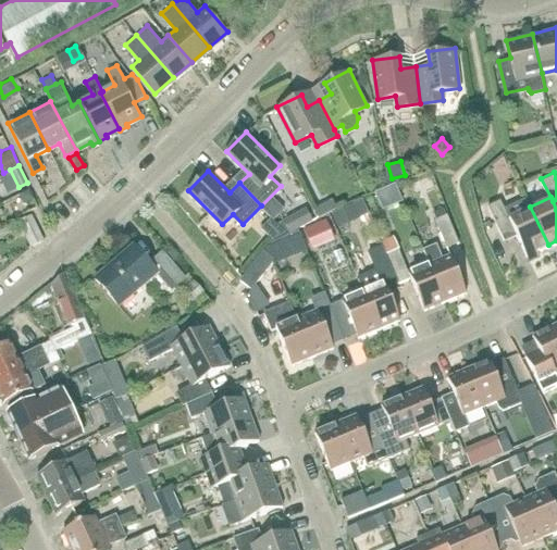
[(35,198),(29,187),(19,191),(22,199),(27,201),(35,198)]
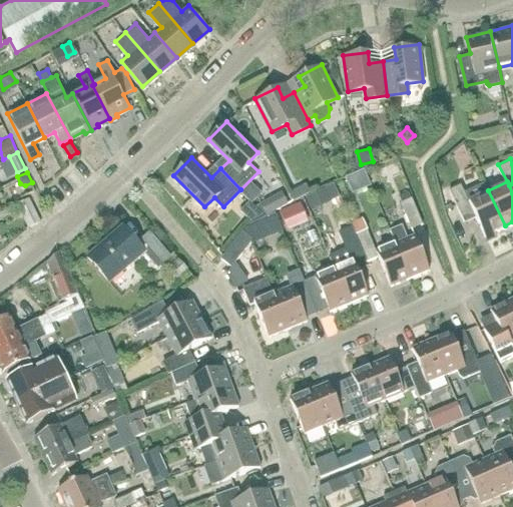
[(496,230),(505,225),(488,190),(483,179),(465,188),(461,181),(450,187),(460,209),(471,203),(487,238),(497,233),(496,230)]
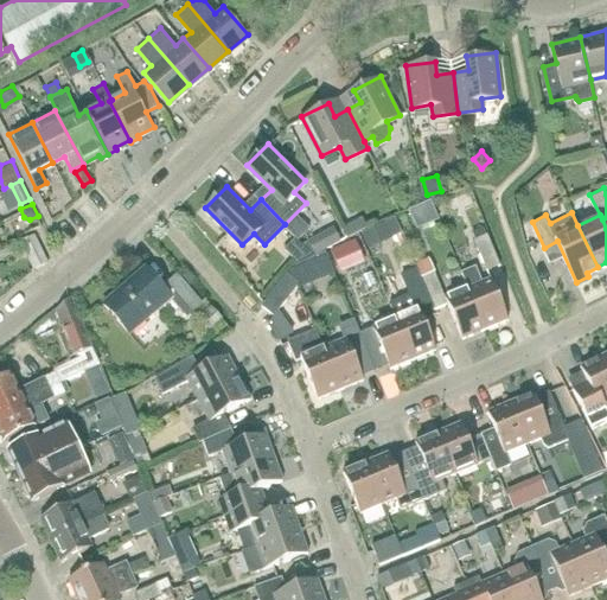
[(344,224),(350,234),(366,225),(362,215),(344,224)]
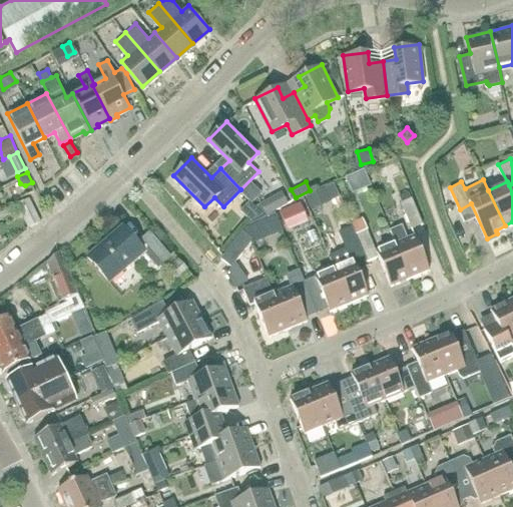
[(324,184),(306,193),(311,204),(329,195),(324,184)]
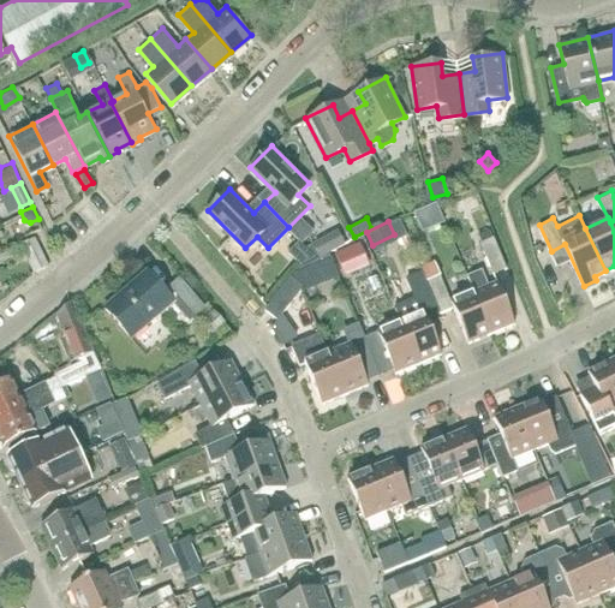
[(494,234),(493,234),(489,226),(478,231),(482,239),(481,239),(494,270),(507,266),(494,234)]
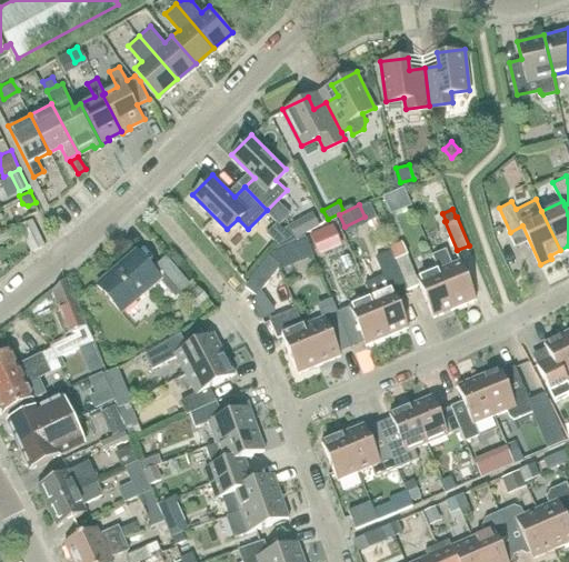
[(319,224),(312,212),(290,224),(297,237),(319,224)]
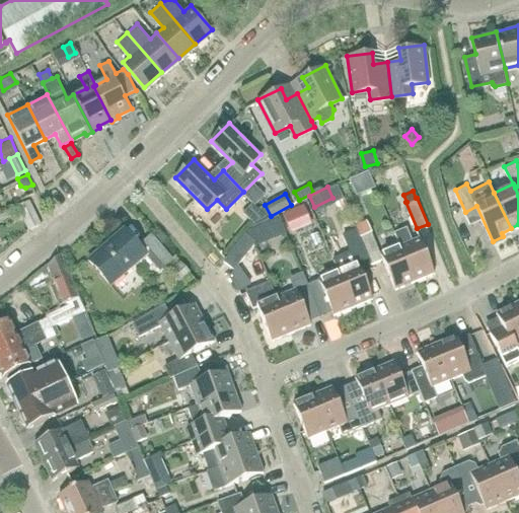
[(41,221),(40,219),(28,198),(17,203),(28,226),(41,221)]
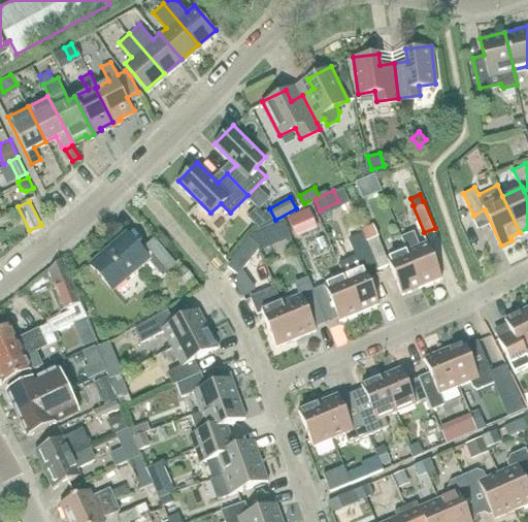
[(297,210),(288,215),(293,225),(297,234),(318,225),(315,218),(309,205),(297,210)]
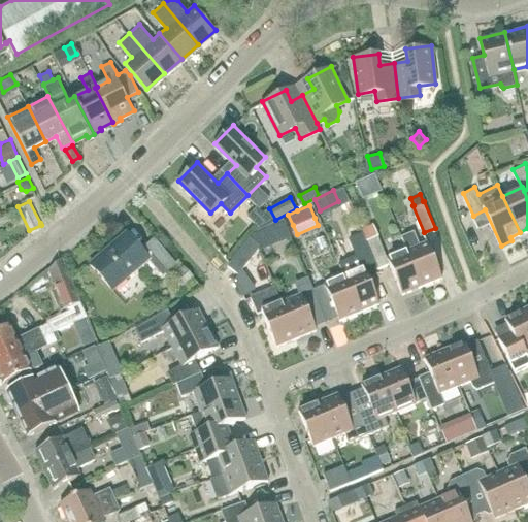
[(362,227),(364,231),(367,238),(378,234),(373,223),(362,227)]
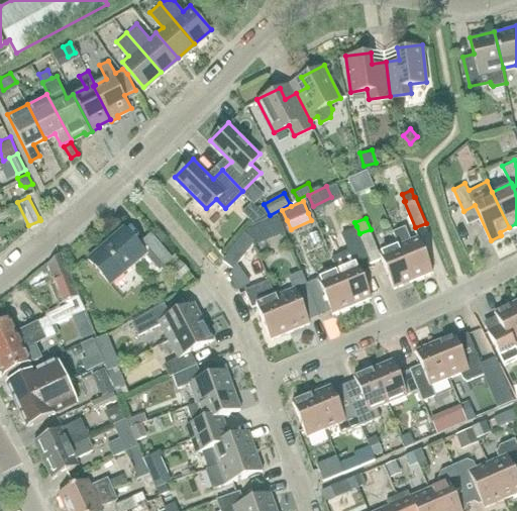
[(267,219),(250,225),(255,238),(273,231),(267,219)]
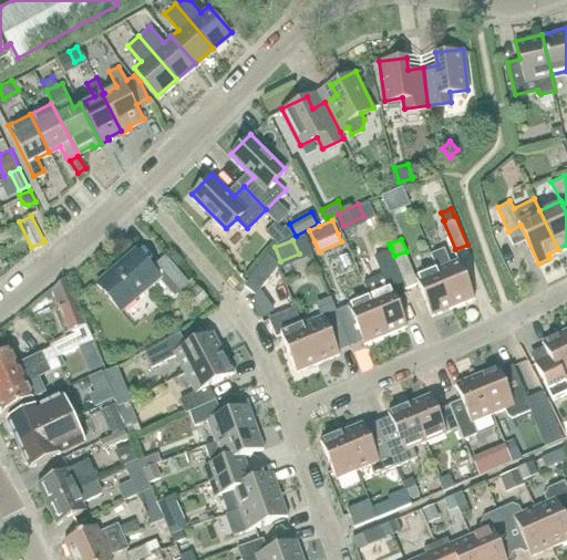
[(459,257),(451,261),(444,245),(431,250),(437,266),(453,304),(475,296),(459,257)]
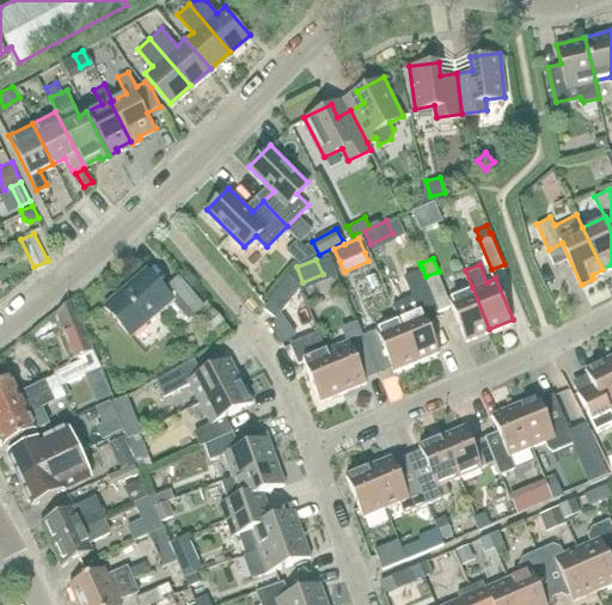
[(204,303),(179,274),(165,287),(147,267),(105,304),(132,334),(172,298),(189,316),(204,303)]
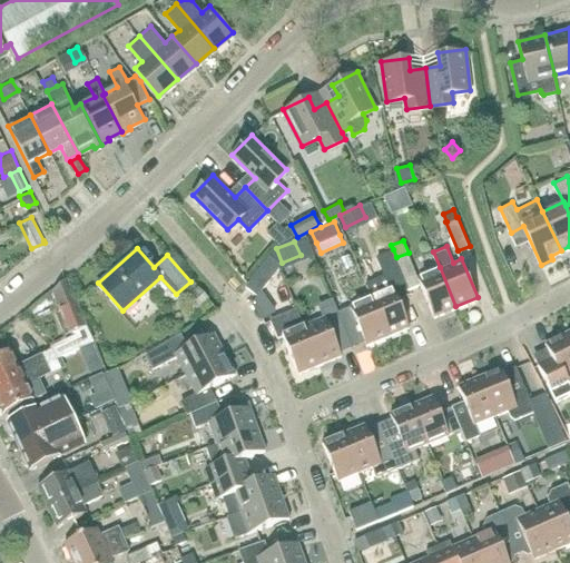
[(409,287),(396,257),(393,249),(380,255),(387,273),(366,282),(372,296),(389,334),(410,325),(395,292),(409,287)]
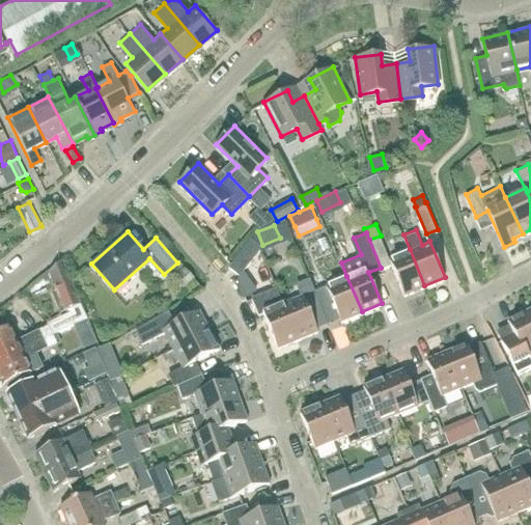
[(424,285),(410,249),(390,257),(381,236),(369,240),(381,268),(392,263),(404,294),(424,285)]
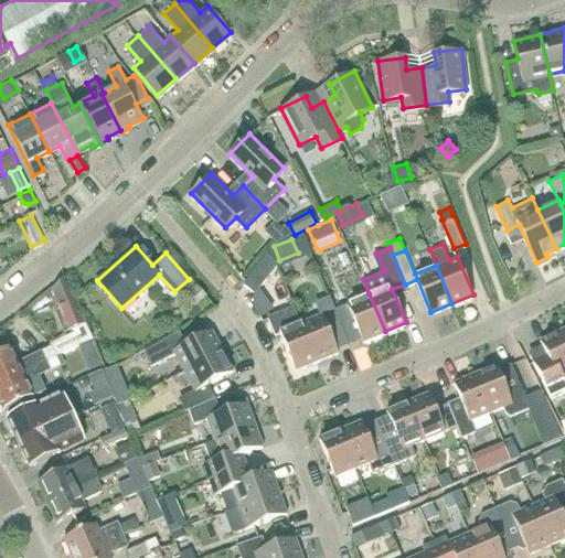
[(255,291),(279,260),(268,251),(244,282),(255,291)]
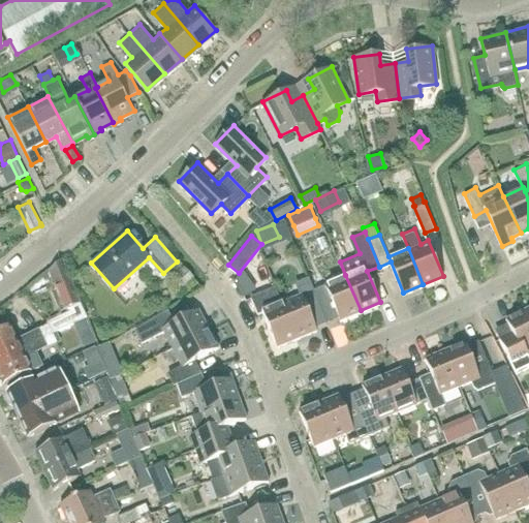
[(86,314),(62,255),(49,268),(64,305),(67,304),(69,308),(47,318),(48,321),(16,336),(7,319),(0,322),(0,326),(2,329),(0,330),(0,357),(53,331),(54,330),(72,320),(85,314),(86,314)]
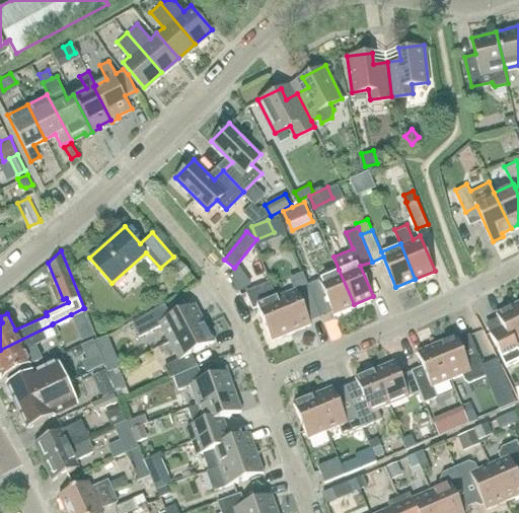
[(180,278),(190,270),(180,260),(171,268),(180,278)]
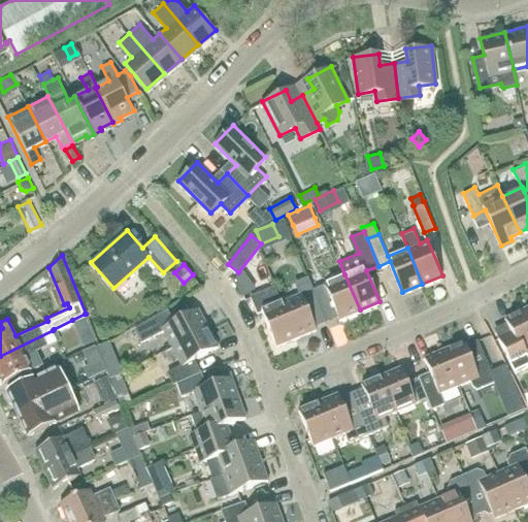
[(242,269),(233,279),(243,294),(255,286),(242,269)]
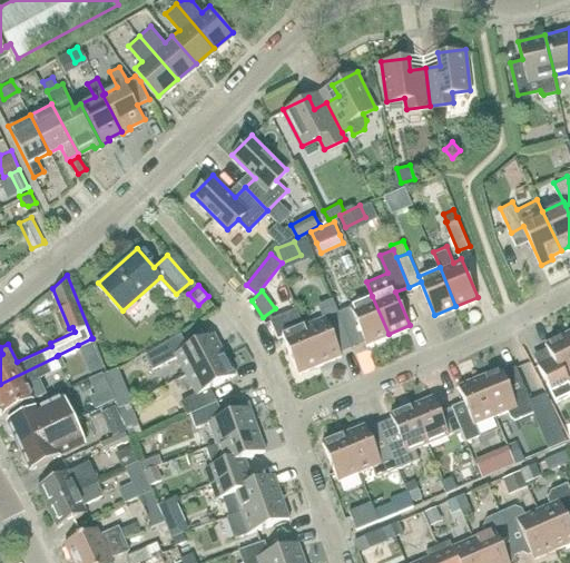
[(366,343),(389,334),(372,296),(351,305),(366,343)]
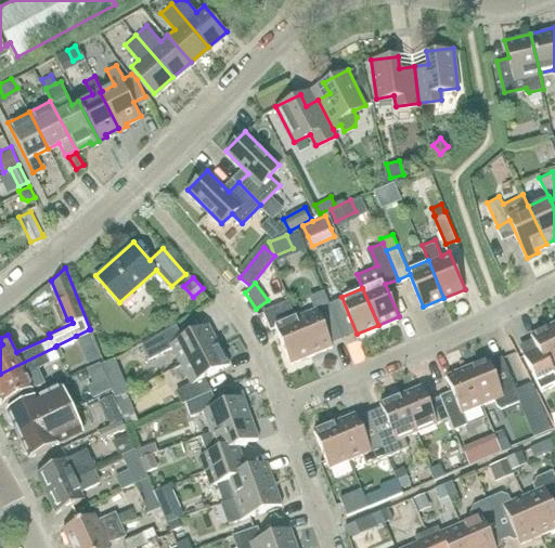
[(310,295),(314,308),(317,307),(330,301),(324,289),(310,295)]
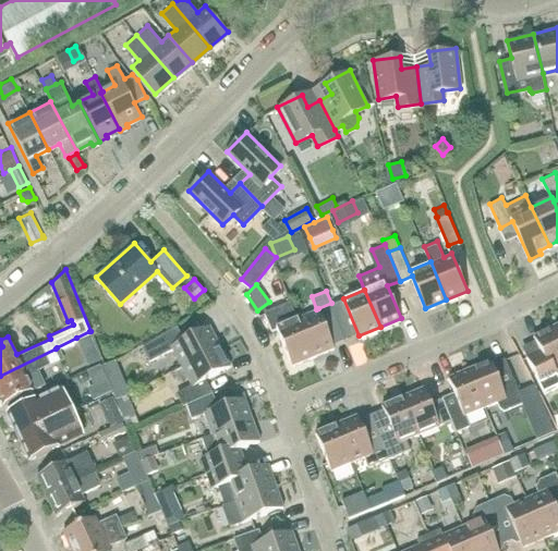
[(280,305),(265,311),(273,329),(277,327),(292,364),(314,355),(298,317),(291,301),(280,305)]
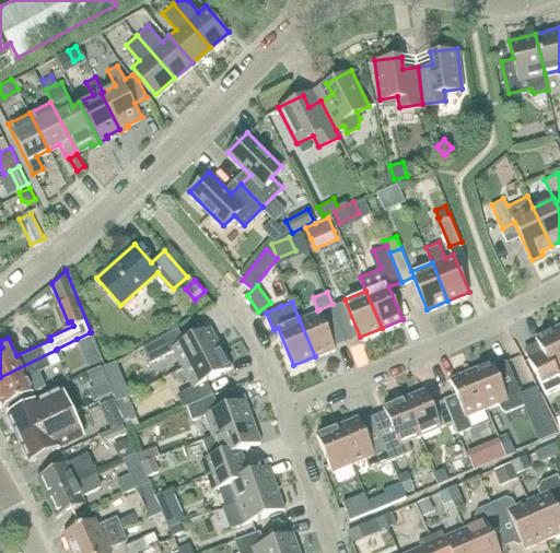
[(319,309),(299,318),(315,356),(336,348),(319,309)]
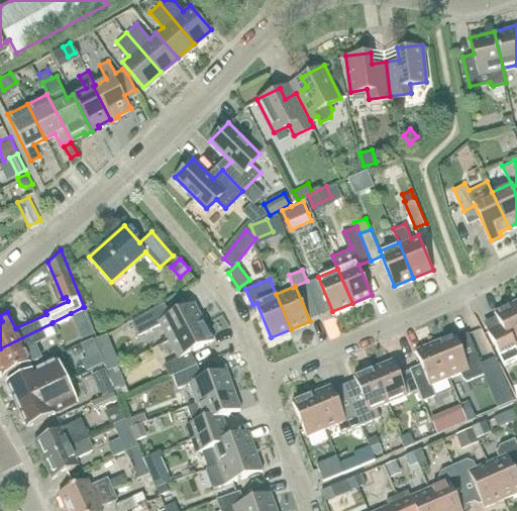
[(169,337),(204,319),(194,300),(170,313),(164,301),(131,318),(138,330),(160,319),(169,337)]
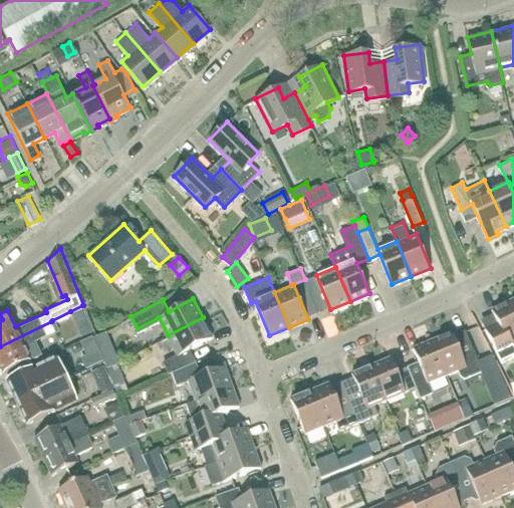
[(508,341),(513,338),(513,305),(510,298),(492,308),(497,320),(485,326),(500,359),(513,353),(508,341)]
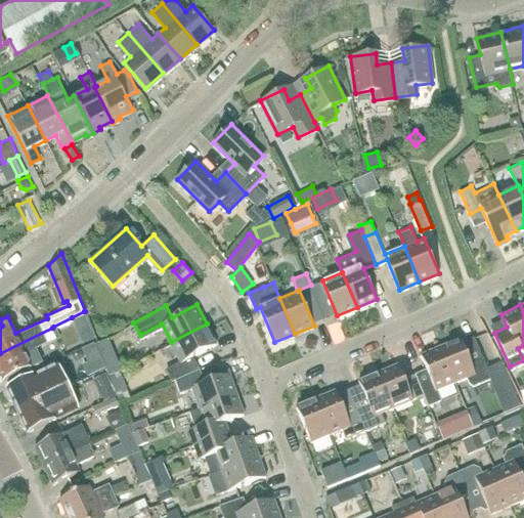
[(84,311),(72,317),(76,329),(89,324),(84,311)]
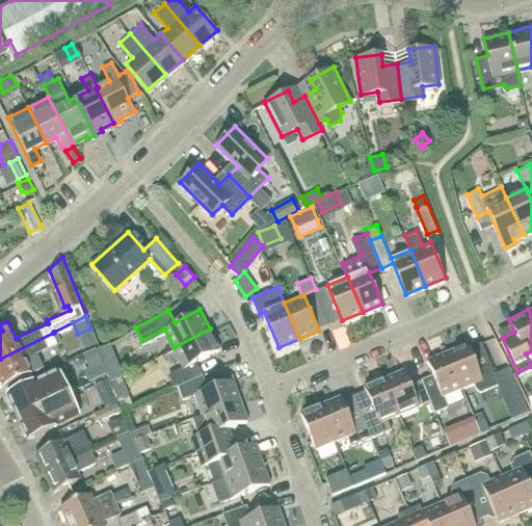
[(195,361),(220,347),(210,329),(174,347),(184,366),(169,374),(176,386),(203,373),(195,361)]
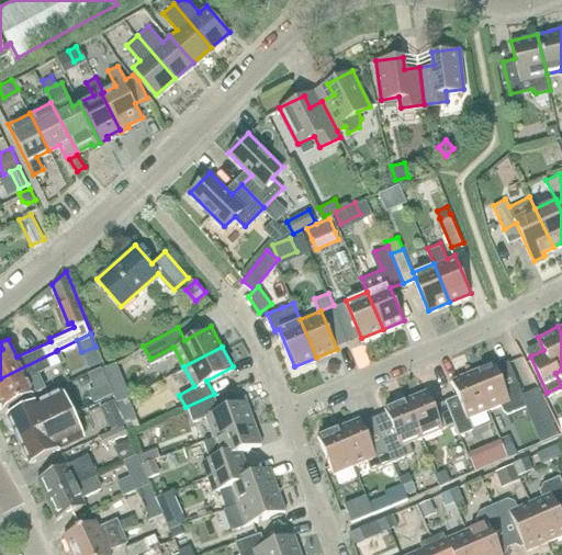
[(33,393),(23,373),(30,370),(32,374),(60,360),(56,351),(0,378),(0,400),(1,401),(4,407),(33,393)]
